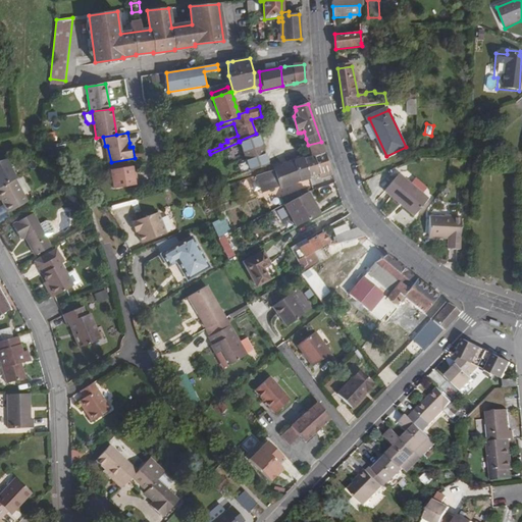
[(268,166),(256,134),(239,141),(240,142),(247,162),(238,166),(241,175),(268,166)]
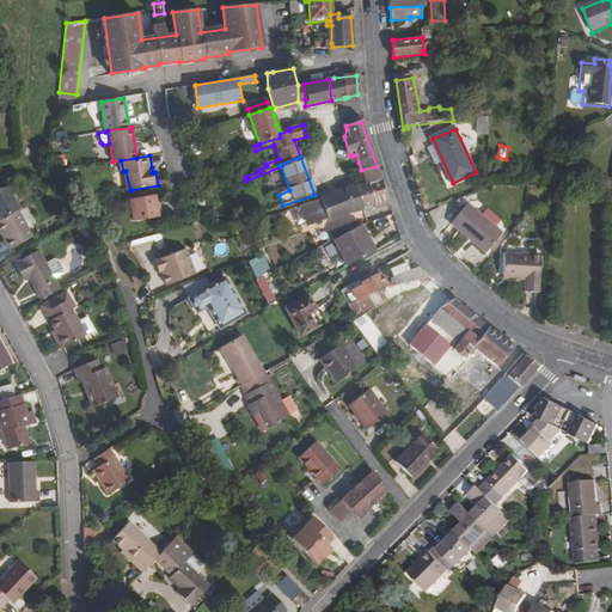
[(390,204),(377,166),(361,170),(366,183),(356,185),(362,208),(374,204),(377,209),(390,204)]
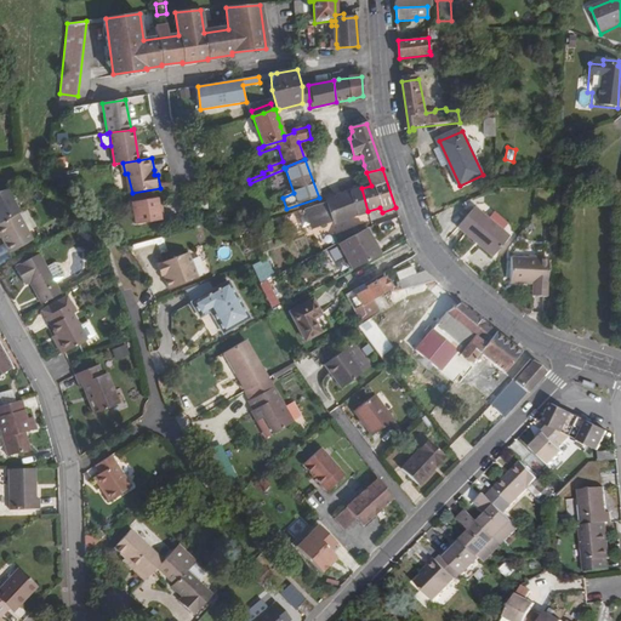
[(368,211),(362,188),(332,199),(319,204),(305,209),(311,229),(331,222),(331,223),(368,211)]
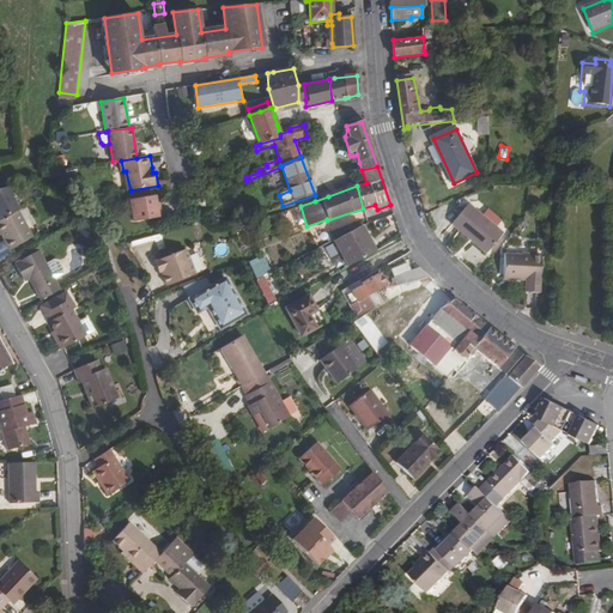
[(201,193),(205,199),(216,194),(213,188),(201,193)]
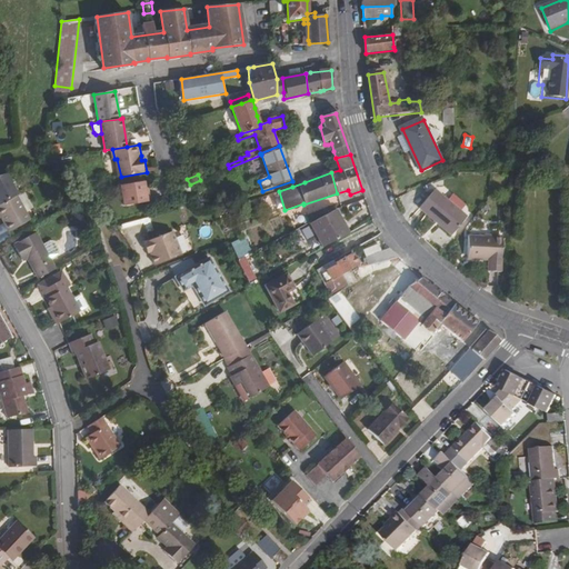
[(148,193),(147,188),(146,181),(123,186),(127,206),(152,201),(151,192),(148,193)]
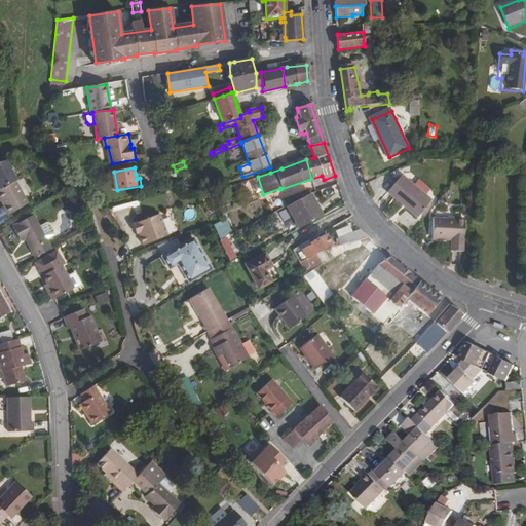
[(12,174),(0,180),(0,196),(9,214),(29,202),(12,174)]
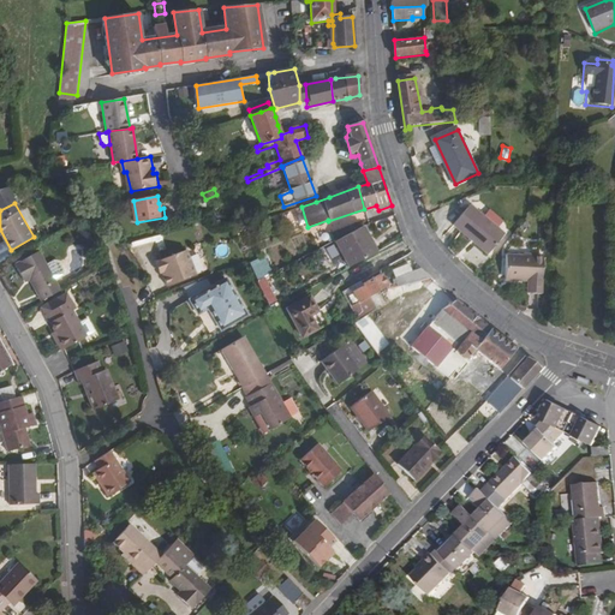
[(475,237),(490,250),(502,234),(469,206),(453,222),(472,239),(475,237)]
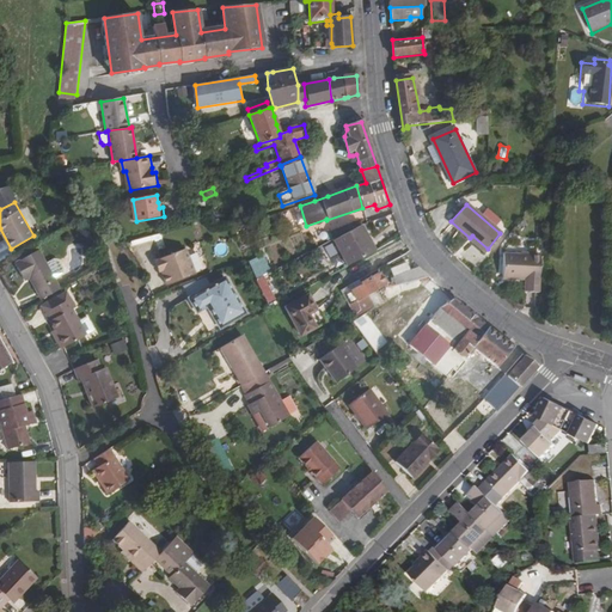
[(288,210),(293,224),(304,219),(299,206),(288,210)]
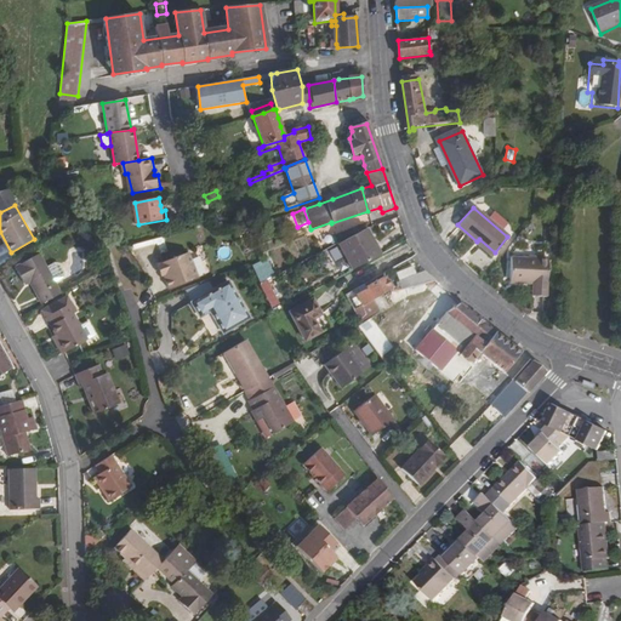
[(366,228),(346,239),(339,244),(353,269),(381,255),(370,235),(366,228)]
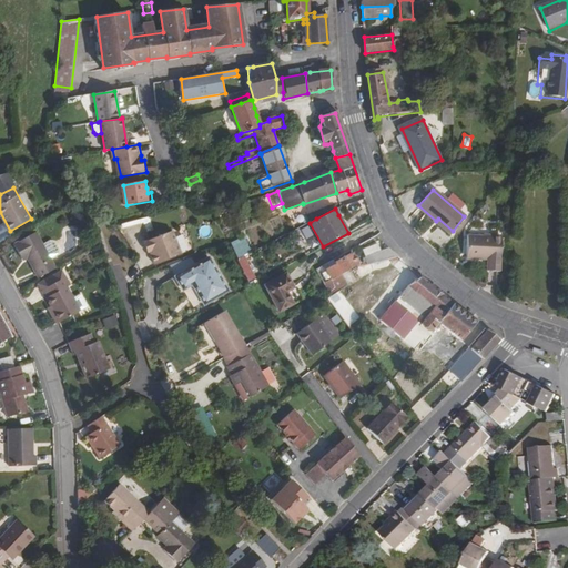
[(133,230),(149,224),(148,217),(131,223),(133,230)]
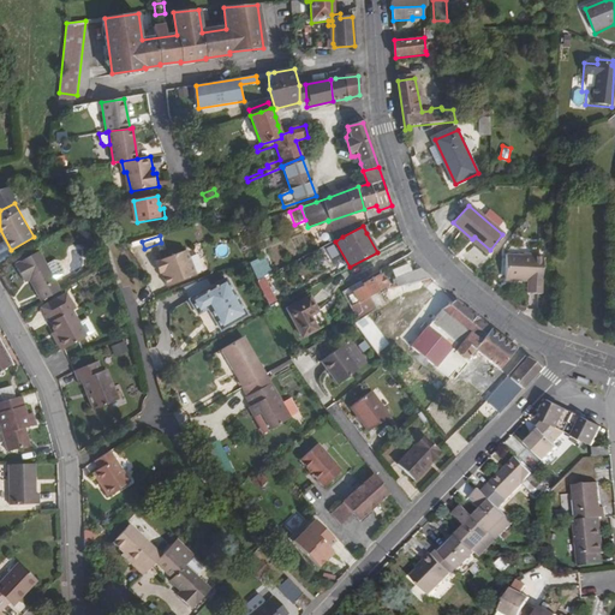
[(488,252),(490,250),(475,237),(472,239),(488,252)]
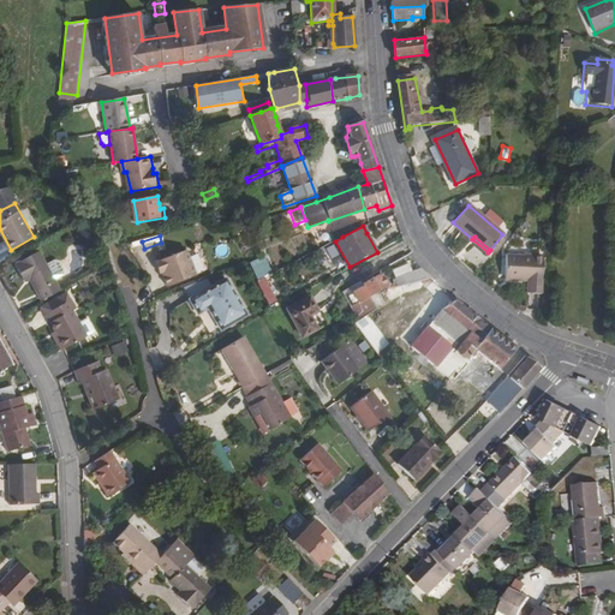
[(183,248),(154,258),(162,284),(191,273),(183,248)]
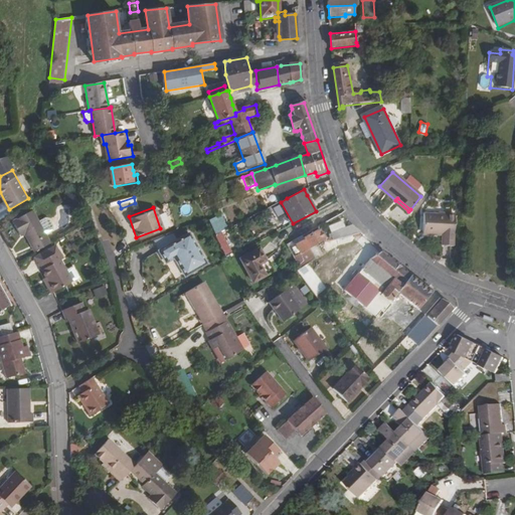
[(25,235),(36,253),(52,244),(33,212),(13,223),(18,233),(23,230),(25,235)]
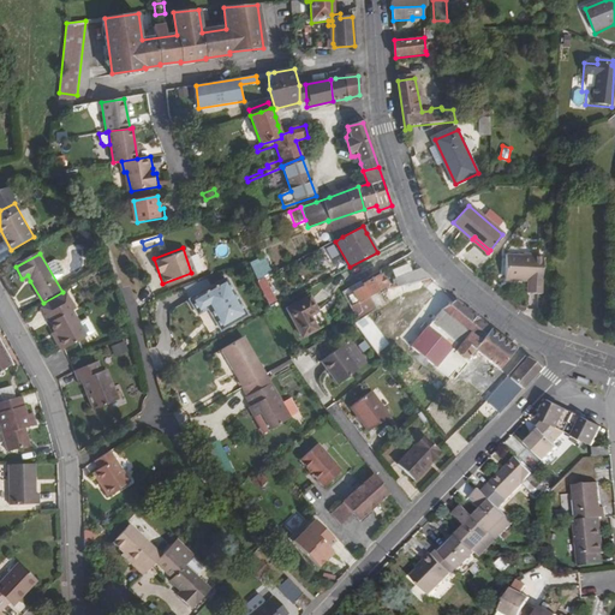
[(543,293),(544,268),(544,258),(544,257),(508,256),(508,278),(530,279),(530,282),(530,293),(543,293)]
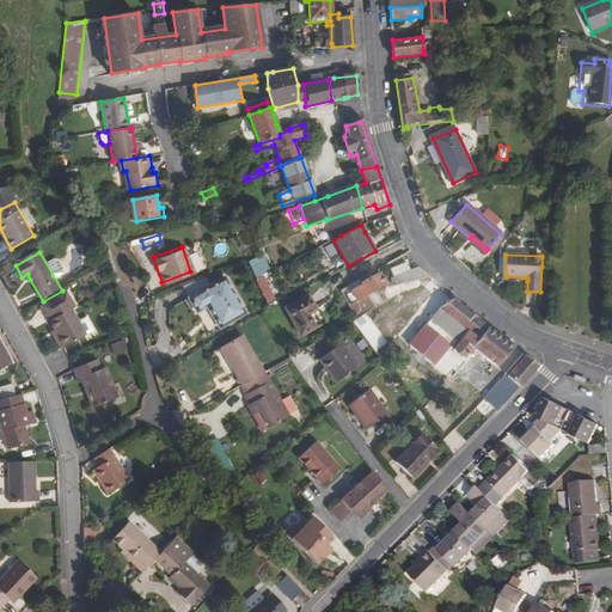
[(54,258),(46,263),(54,276),(61,271),(62,268),(57,259),(54,258)]
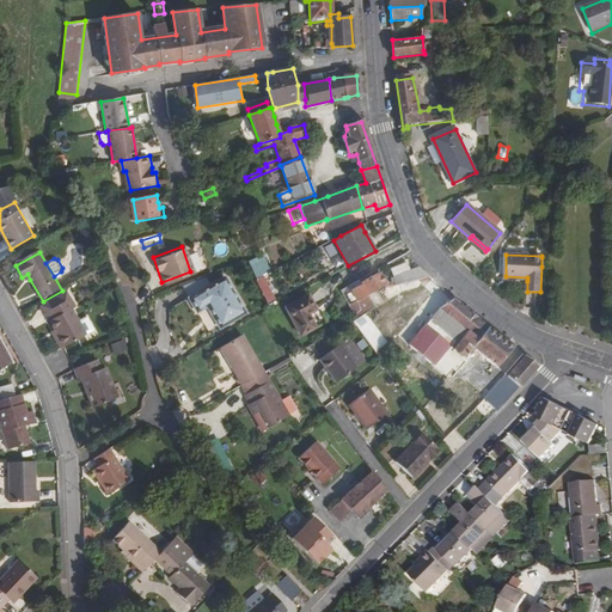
[(258,264),(250,269),(257,282),(264,277),(258,264)]
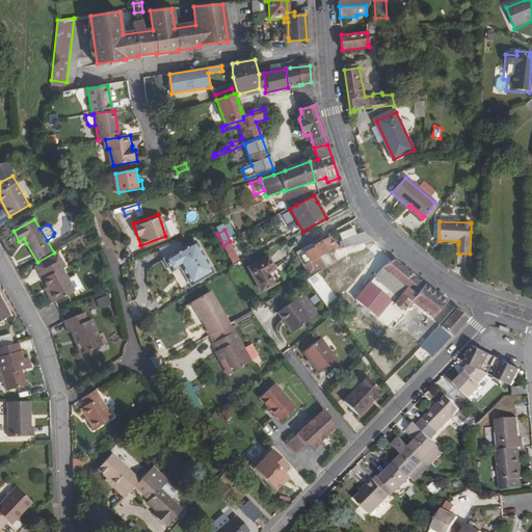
[(313,262),(320,258),(336,249),(329,238),(315,246),(315,248),(307,253),(312,262),(313,262)]
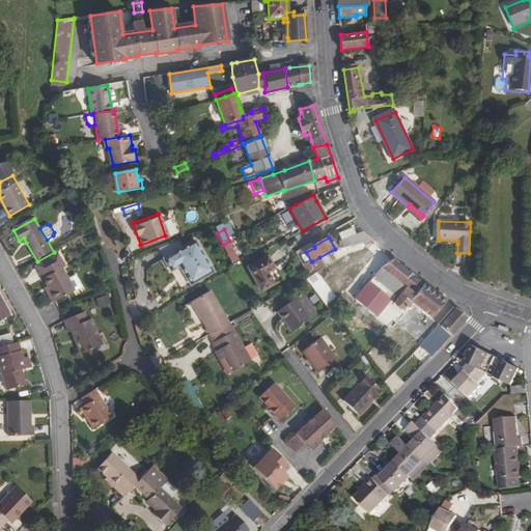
[(194,240),(163,258),(182,289),(213,272),(194,240)]
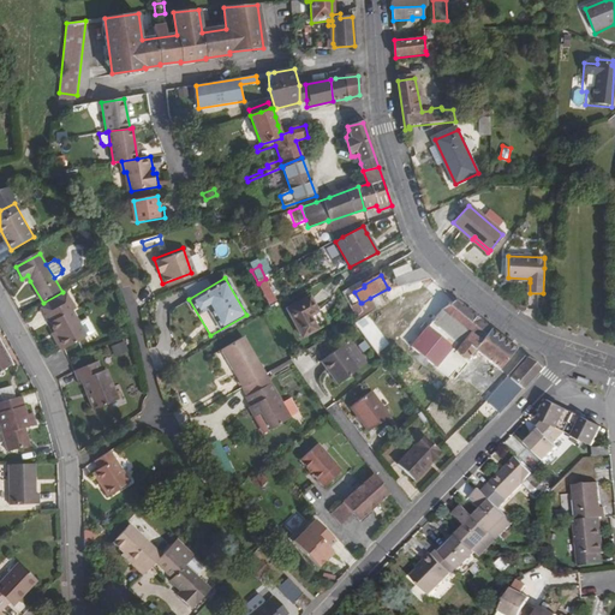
[(278,300),(266,279),(258,284),(270,308),(274,305),(273,303),(278,300)]
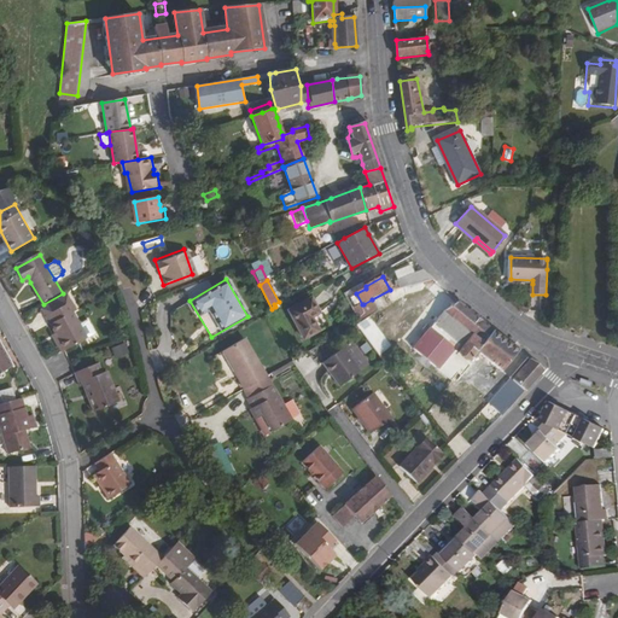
[(44,310),(47,318),(73,303),(69,296),(44,310)]
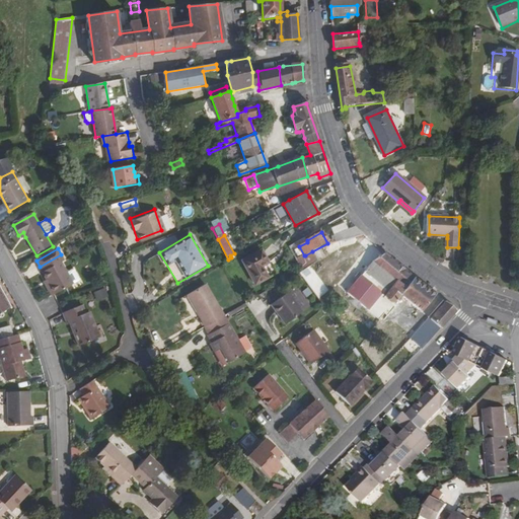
[(262,251),(244,262),(256,285),(269,278),(263,267),(269,263),(262,251)]
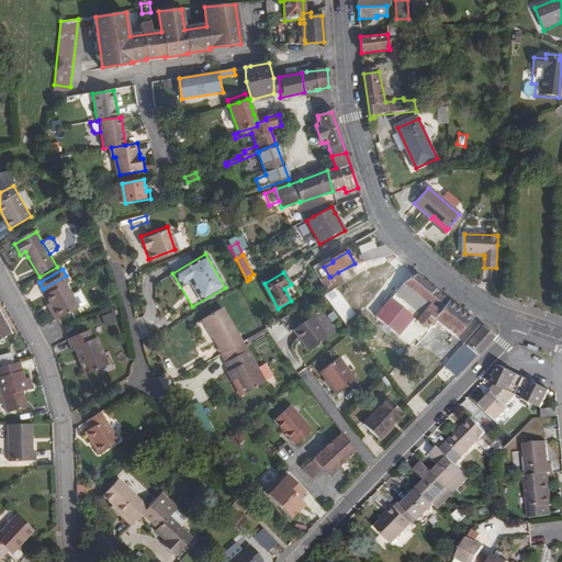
[(330,277),(336,289),(345,283),(338,272),(330,277)]
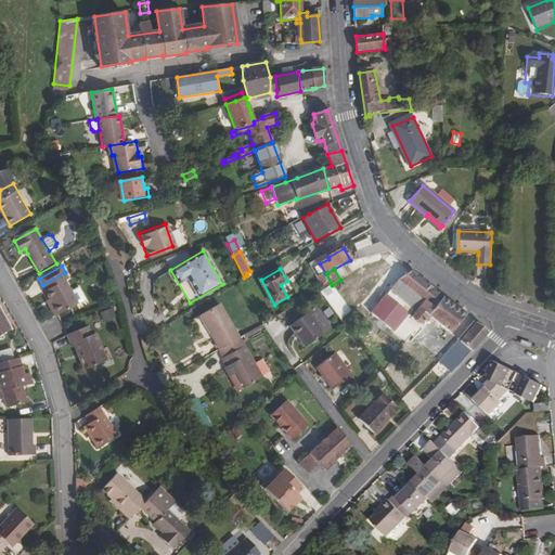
[(451,334),(465,315),(412,271),(400,280),(387,295),(384,292),(381,297),(384,299),(373,313),(395,331),(405,315),(409,312),(422,323),(427,315),(451,334)]
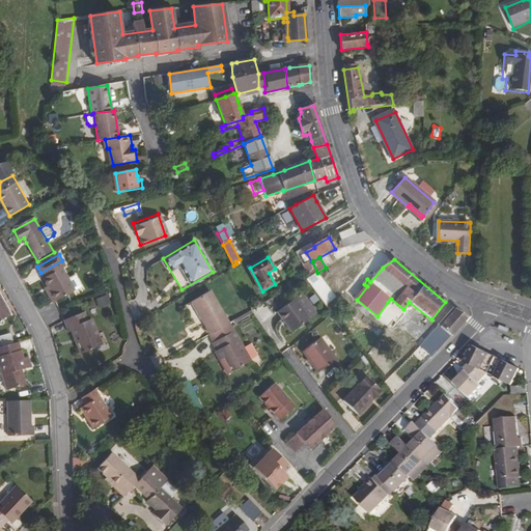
[(49,292),(55,303),(56,302),(76,291),(63,269),(66,267),(62,260),(40,273),(51,291),(49,292)]
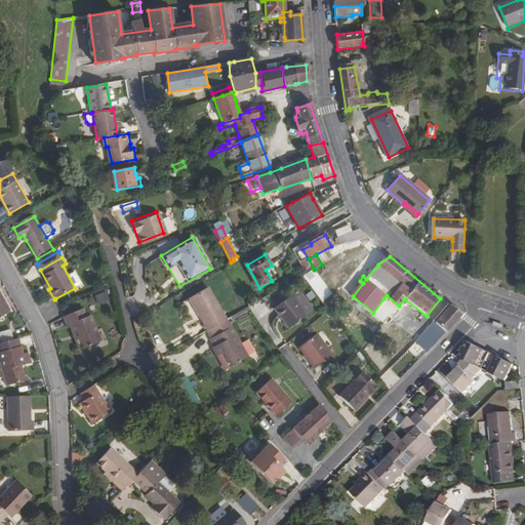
[(473,269),(471,274),(478,277),(480,273),(473,269)]
